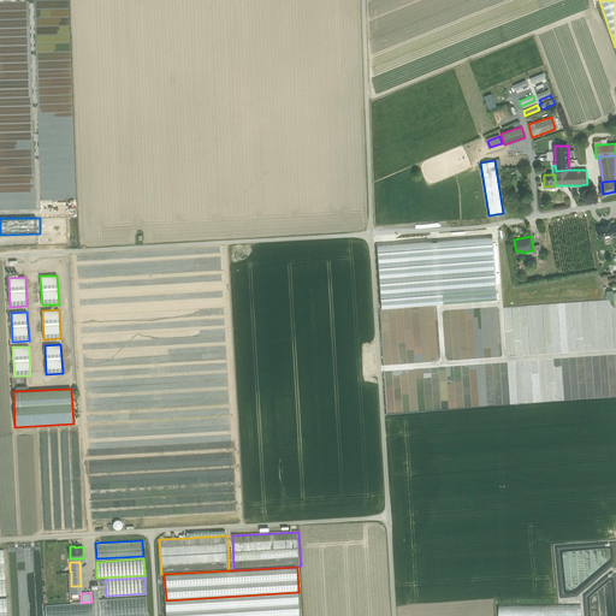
[(146,597),(98,599),(99,615),(147,612),(146,597)]
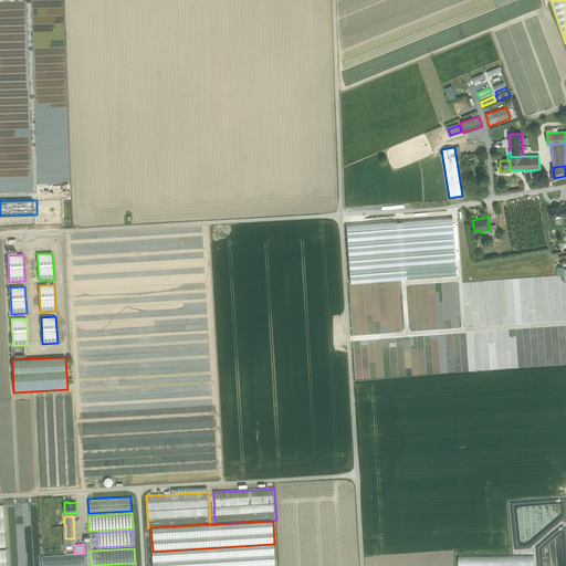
[(84,565),(84,554),(41,556),(41,565),(84,565)]
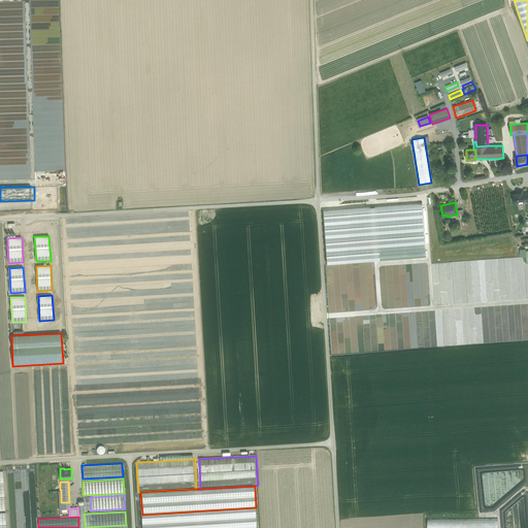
[(427,519),(427,527),(496,527),(497,518),(427,519)]
